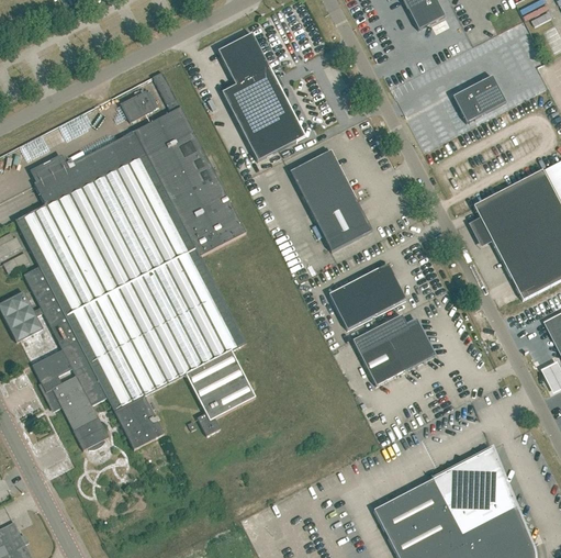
[(444,14),(435,0),(402,0),(417,29),(444,14)]
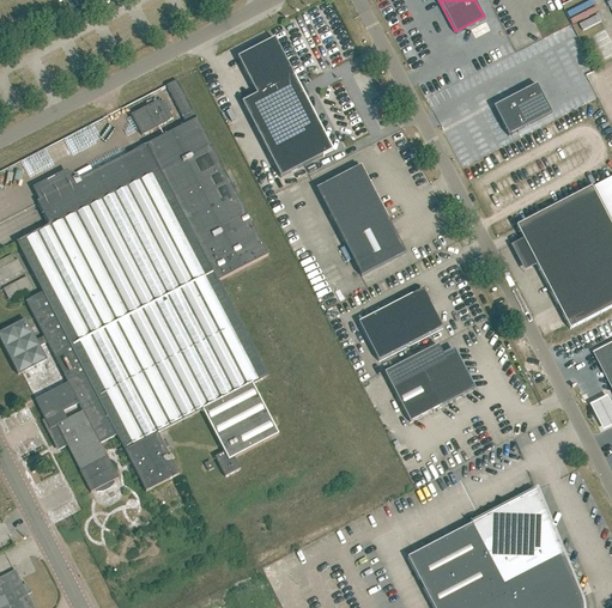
[(292,72),(273,35),(236,54),(255,91),(241,99),(279,174),(322,152),(332,147),(326,137),(292,72)]
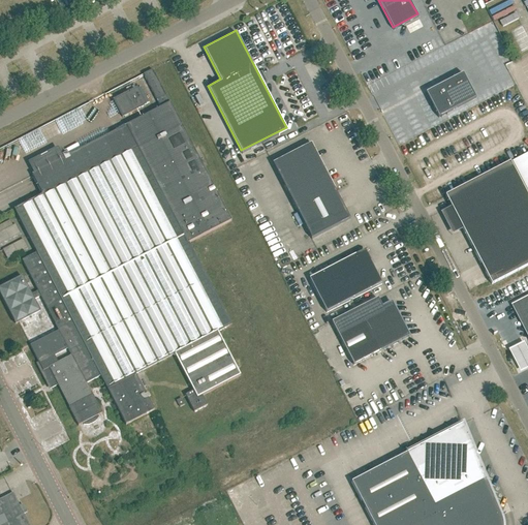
[(57,381),(68,403),(78,422),(101,410),(92,392),(86,379),(99,372),(125,421),(154,406),(135,370),(174,350),(192,388),(185,392),(193,408),(207,402),(202,392),(240,372),(217,328),(229,321),(208,280),(187,240),(230,217),(169,99),(168,99),(152,66),(151,66),(143,71),(159,104),(31,171),(42,192),(20,205),(14,208),(36,249),(21,257),(37,288),(30,291),(21,274),(0,284),(0,291),(14,320),(38,308),(33,296),(39,292),(58,328),(29,342),(38,359),(35,361),(45,380),(49,379),(51,384),(57,381)]
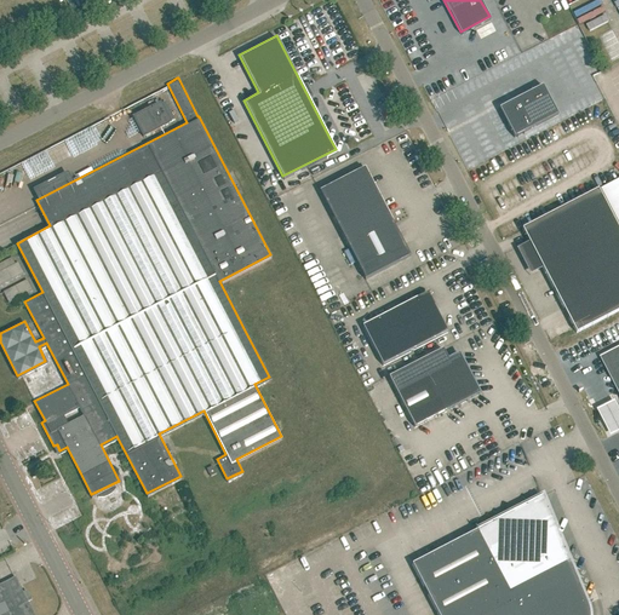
[(498,105),(514,133),(557,111),(542,82),(498,105)]
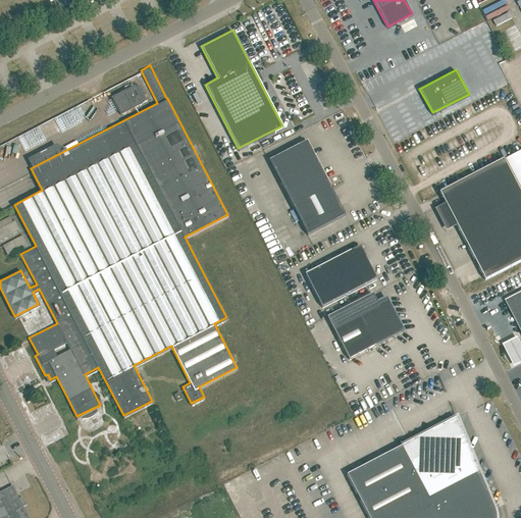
[(119,112),(143,100),(134,84),(111,96),(119,112)]
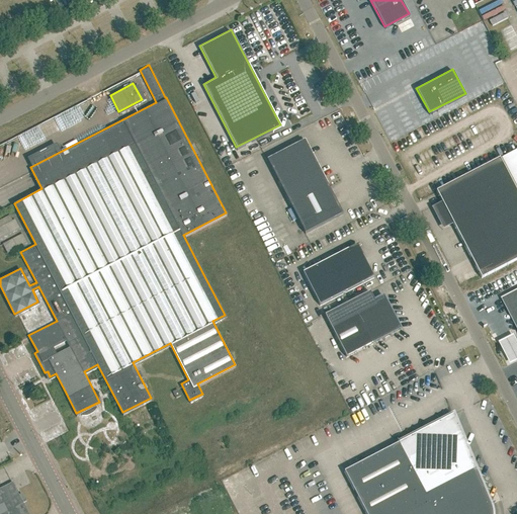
[(24,149),(29,144),(24,139),(19,145),(24,149)]
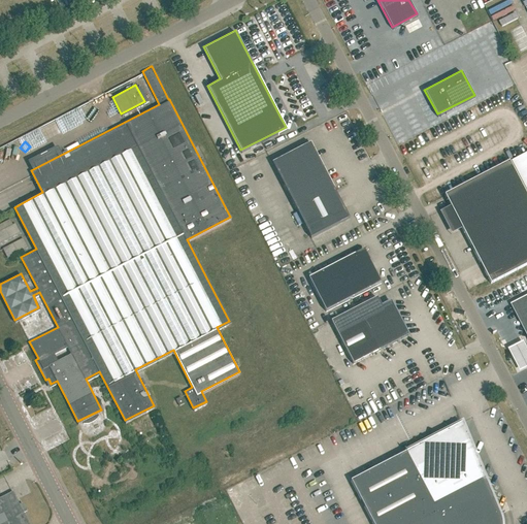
[(272,160),(271,160),(310,235),(349,215),(333,186),(329,187),(328,186),(330,185),(328,181),(326,182),(311,153),(308,152),(309,150),(304,149),(304,150),(301,150),(273,163),(272,160)]
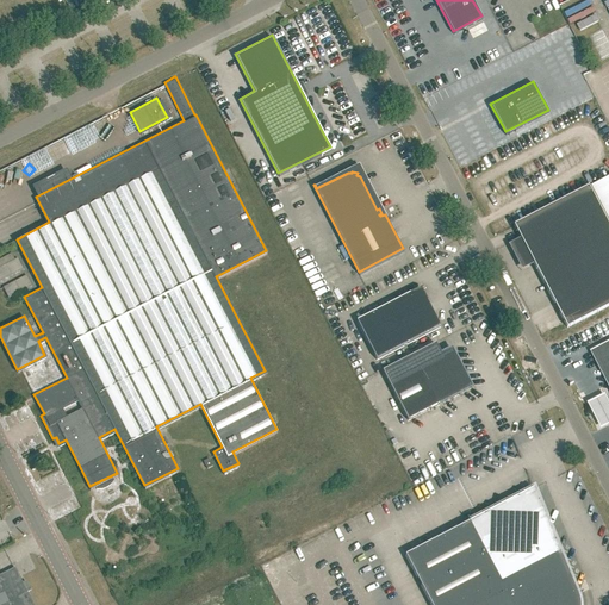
[(608,224),(588,182),(565,194),(513,222),(566,323),(608,300),(608,224)]
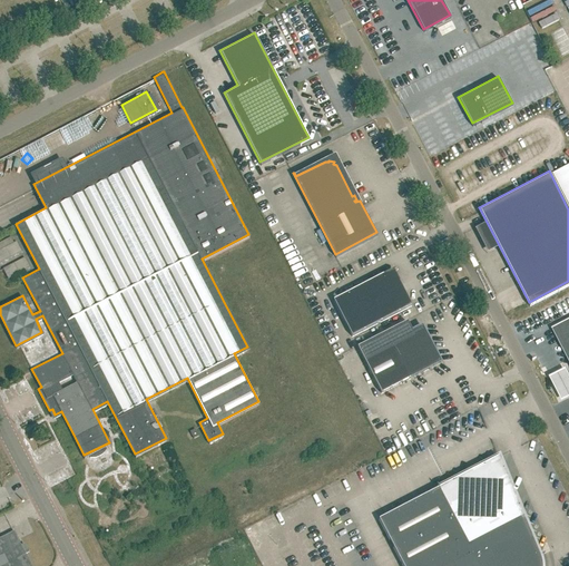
[(7,230),(0,232),(0,249),(13,244),(7,230)]
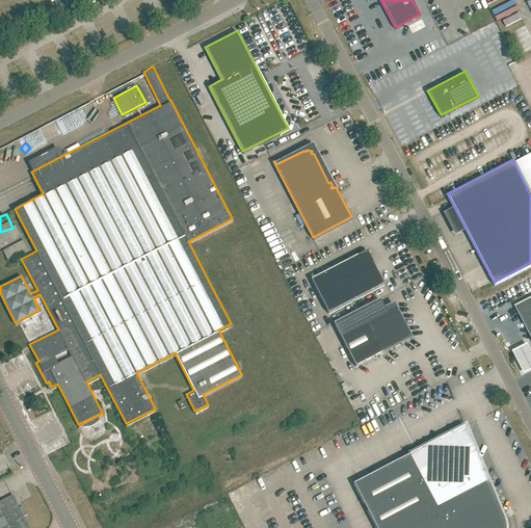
[(8,239),(0,242),(2,247),(21,240),(19,233),(8,237),(8,239)]
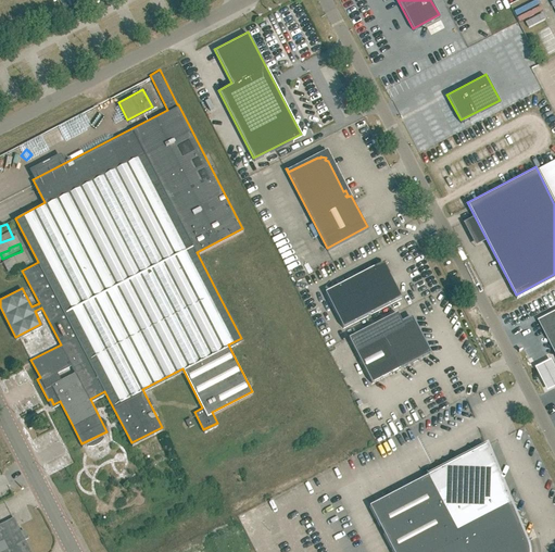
[(373,264),(324,290),(342,325),(401,295),(383,262),(382,260),(373,264)]
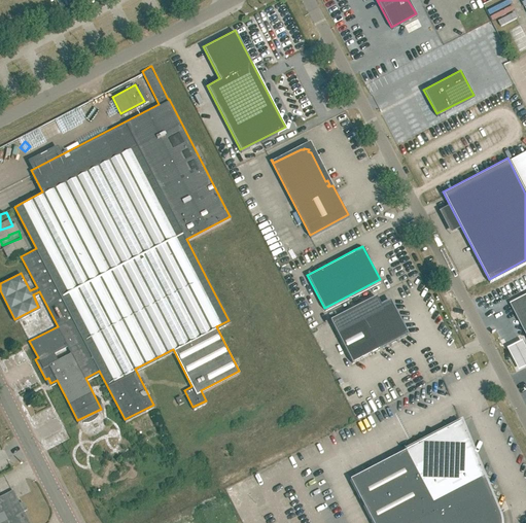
[(351,360),(407,332),(389,298),(380,303),(376,293),(329,317),(334,326),(351,360)]
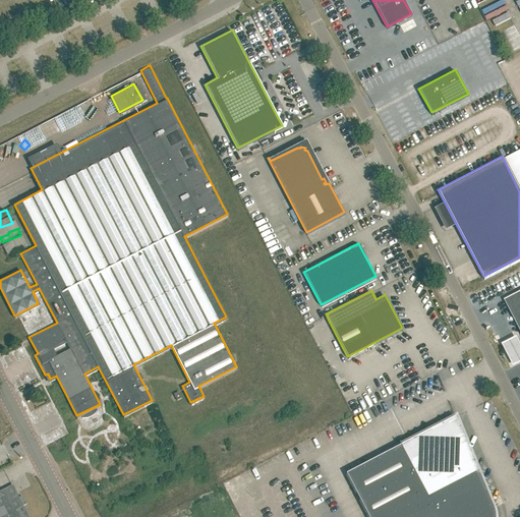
[(519,290),(506,298),(519,327),(519,290)]
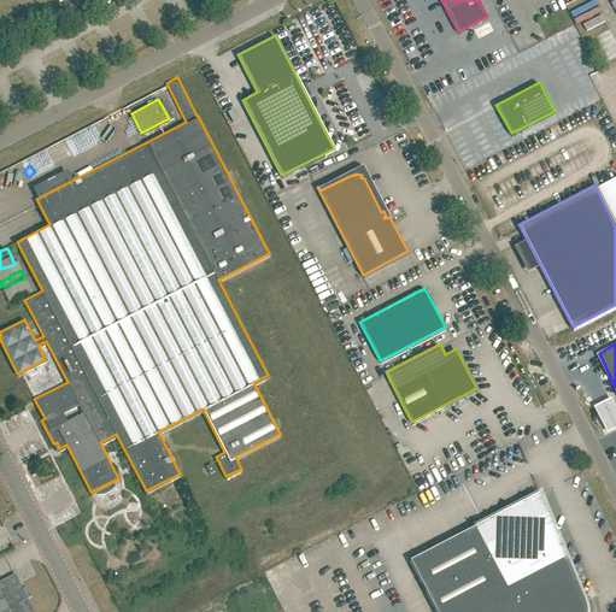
[(615,407),(608,392),(590,400),(603,427),(615,419),(615,407)]
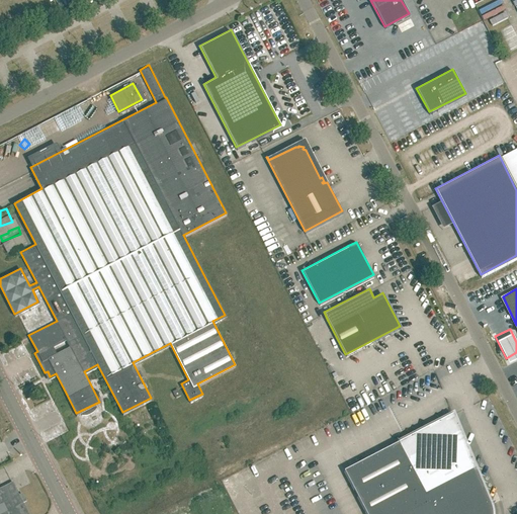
[(490,501),(452,411),(343,468),(366,513),(481,513),(481,512),(481,511),(481,509),(481,507),(480,505),(490,501)]
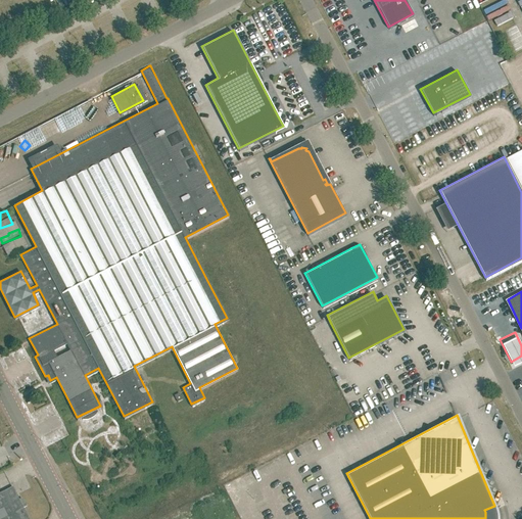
[(19,501),(11,484),(0,490),(0,518),(25,518),(28,518),(21,505),(25,504),(22,500),(19,501)]
